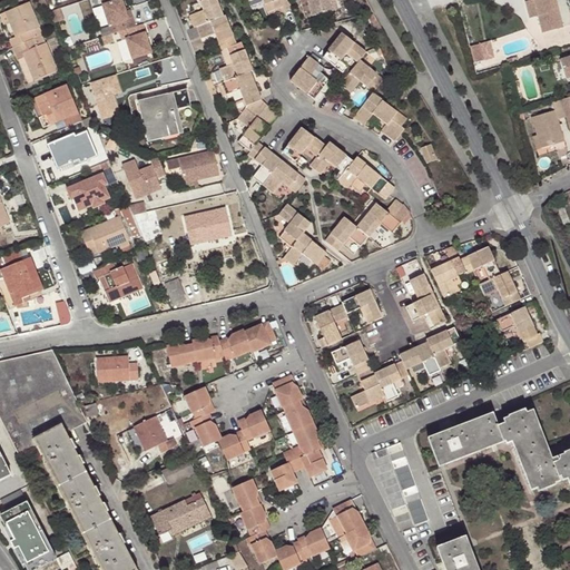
[(109,25),(129,18),(123,0),(115,0),(102,3),(109,25)]
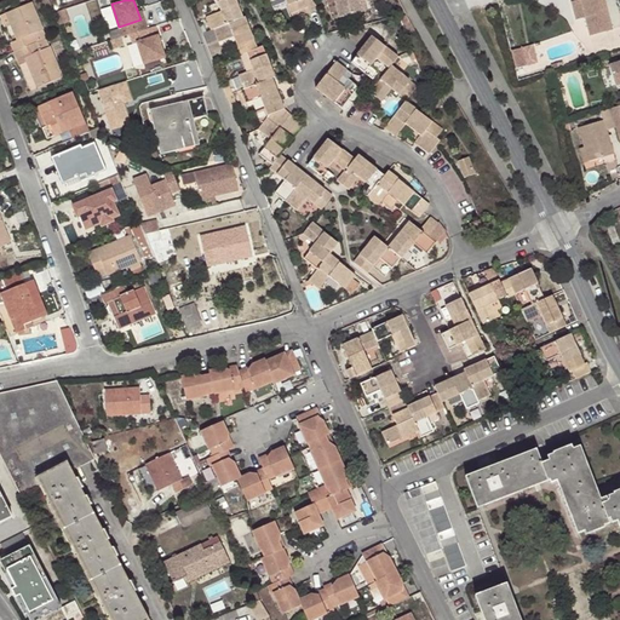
[(235,0),(217,0),(222,11),(206,17),(211,30),(213,29),(242,18),(235,0)]
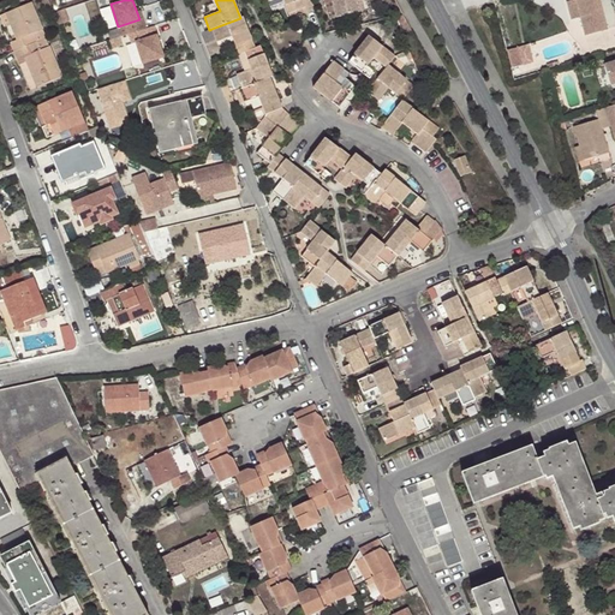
[(266,0),(284,0),(288,11),(304,5),(305,11),(314,9),(310,0),(266,0)]
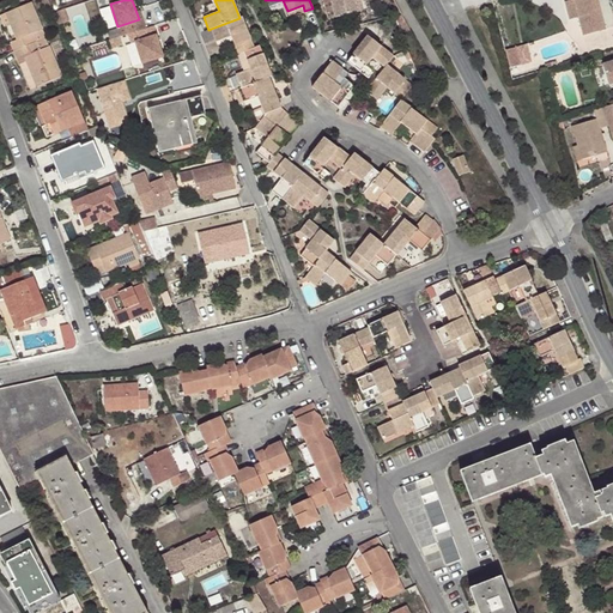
[(357,11),(354,0),(331,0),(335,17),(357,11)]
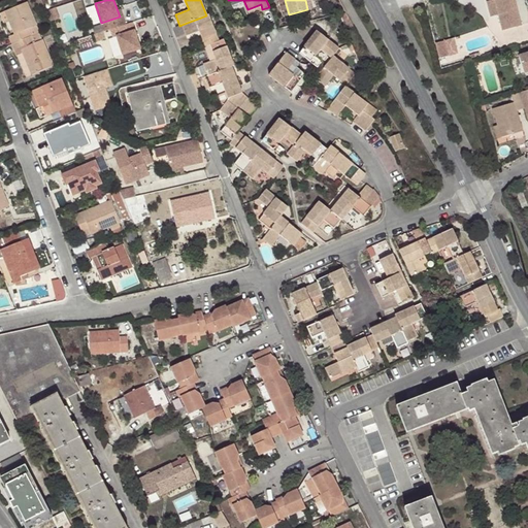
[(492,17),(499,14),(494,0),(493,0),(492,1),(488,2),(492,17)]
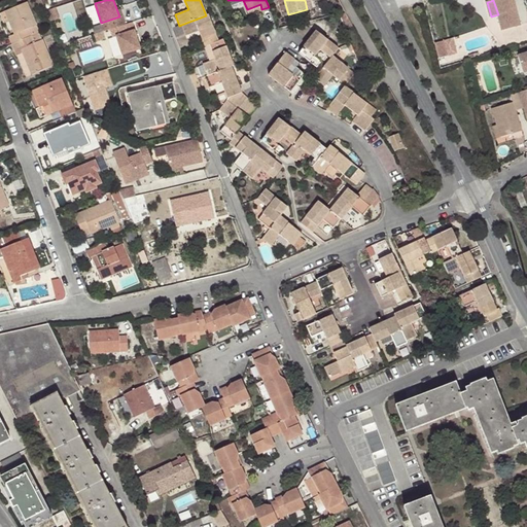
[(492,0),(493,0),(498,14),(503,30),(522,25),(514,0),(490,0),(491,1),(492,0)]
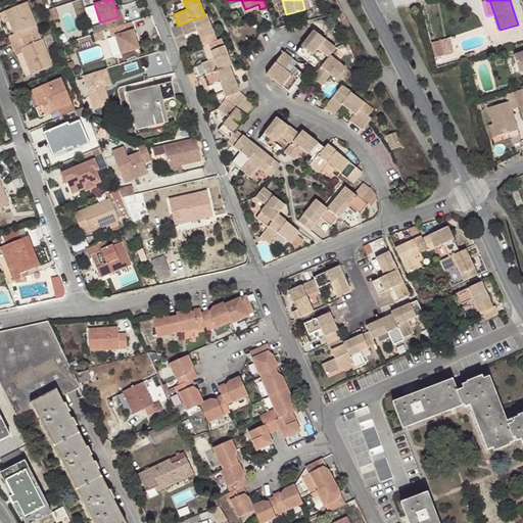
[(9,36),(12,43),(38,32),(26,2),(5,10),(8,20),(14,33),(9,36)]
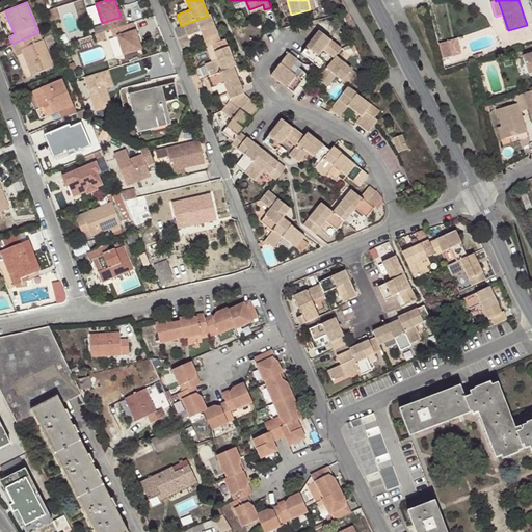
[(0,12),(4,23),(8,21),(5,10),(0,12)]
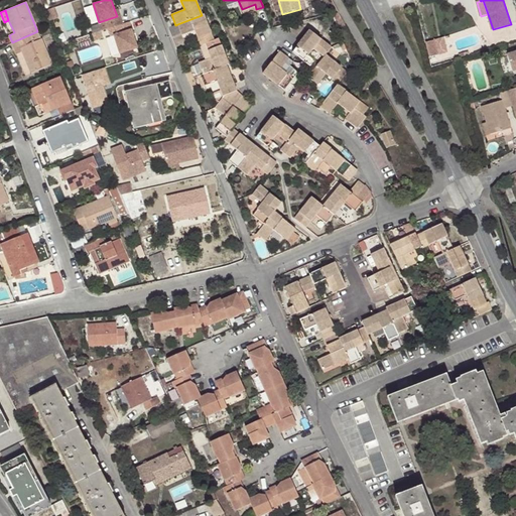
[(202,15),(177,24),(181,35),(195,30),(201,45),(206,43),(213,40),(204,14),(202,15)]
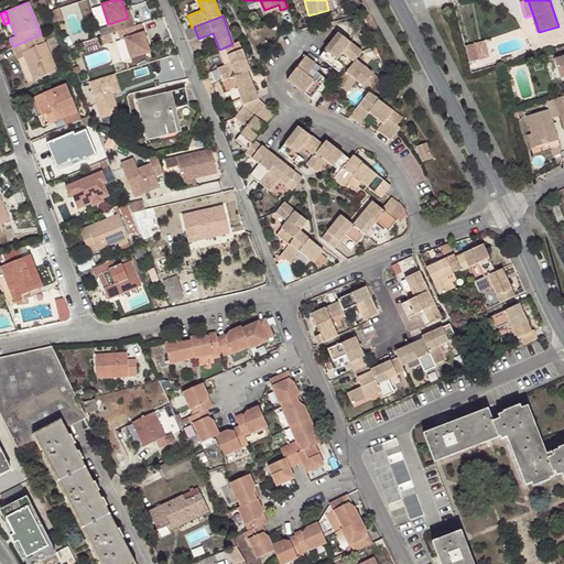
[(136,34),(133,25),(118,30),(120,39),(125,38),(130,57),(150,52),(143,32),(136,34)]
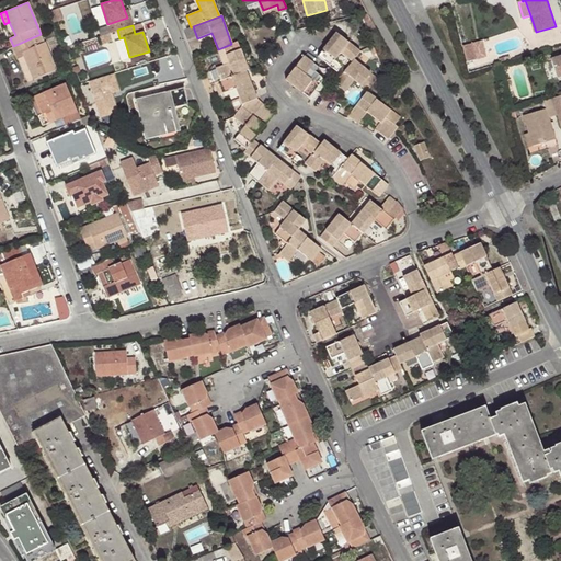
[(336,32),(328,43),(318,55),(330,65),(334,60),(338,55),(342,59),(345,56),(345,57),(351,61),(354,58),(359,50),(336,32)]
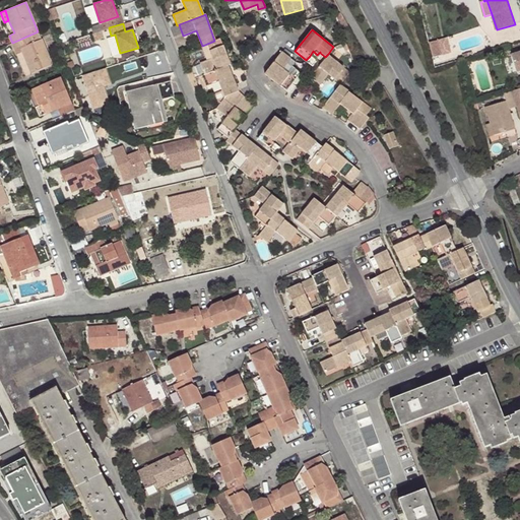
[(52,64),(39,31),(38,31),(12,43),(16,56),(23,53),(31,72),(52,64)]
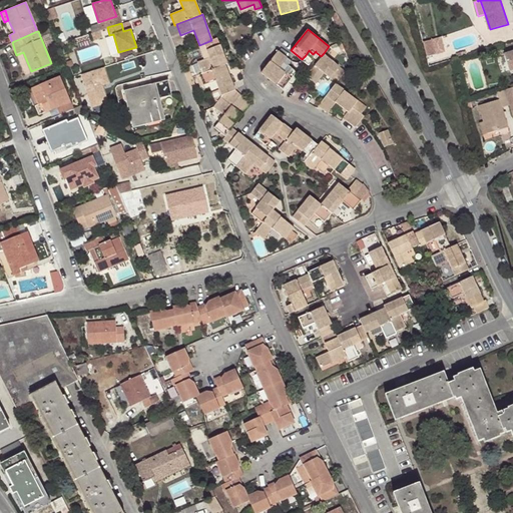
[(211,40),(204,43),(209,56),(197,61),(202,73),(225,64),(226,63),(217,38),(214,39),(211,40)]
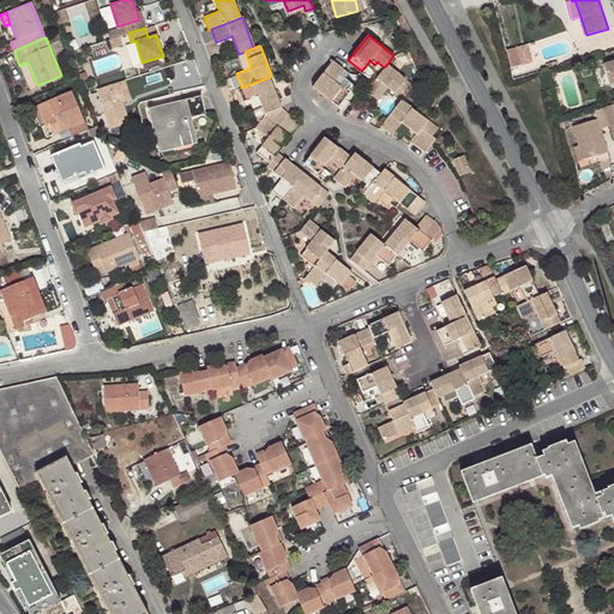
[(398,70),(404,65),(397,55),(390,61),(398,70)]
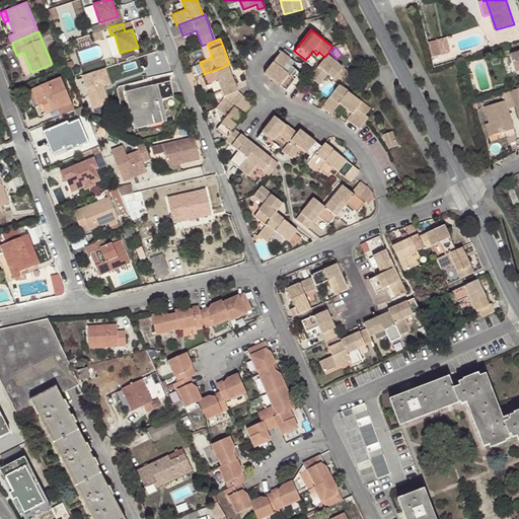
[(289,58),(281,51),(265,73),(286,89),(294,78),(289,75),(285,72),(293,61),(289,58)]
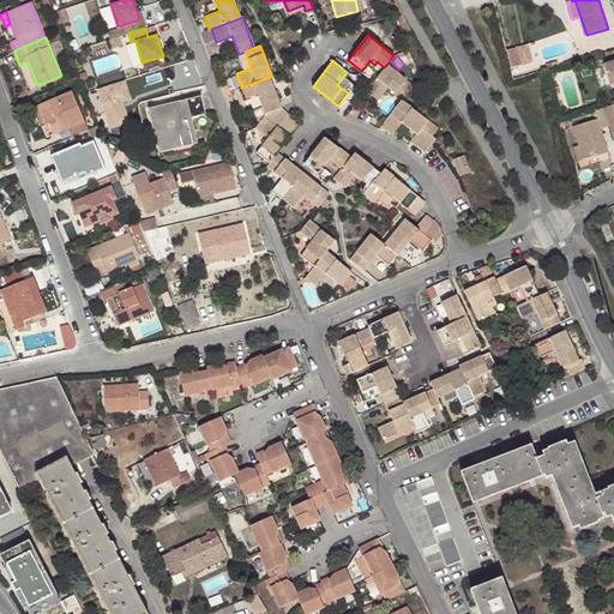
[(387,64),(384,67),(366,90),(378,100),(387,86),(402,98),(413,85),(387,64)]
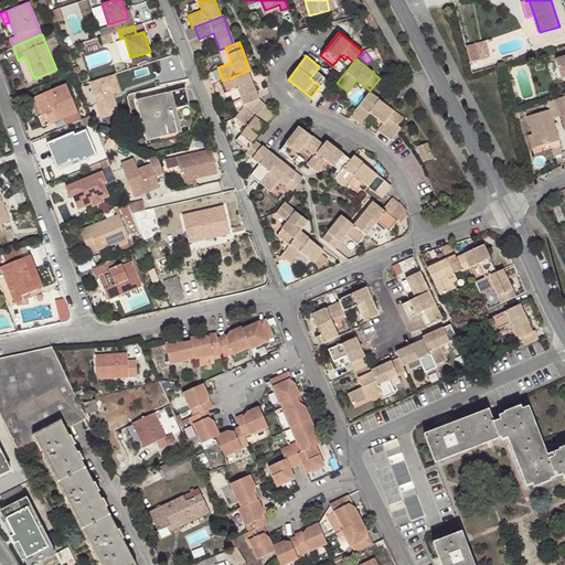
[(337,61),(332,65),(339,71),(343,65),(342,65),(340,63),(337,61)]
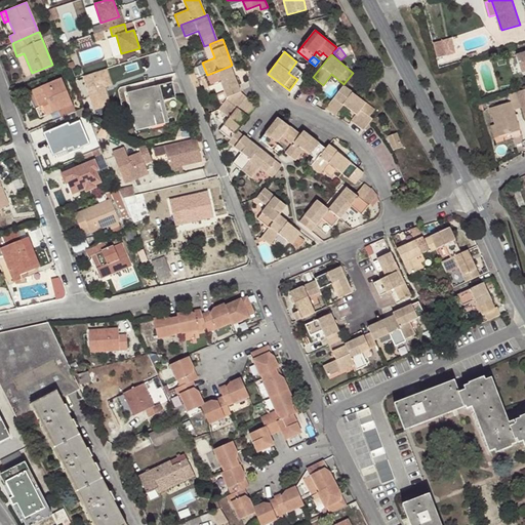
[(207,75),(205,75),(208,86),(220,81),(227,97),(240,91),(237,84),(231,66),(207,75)]
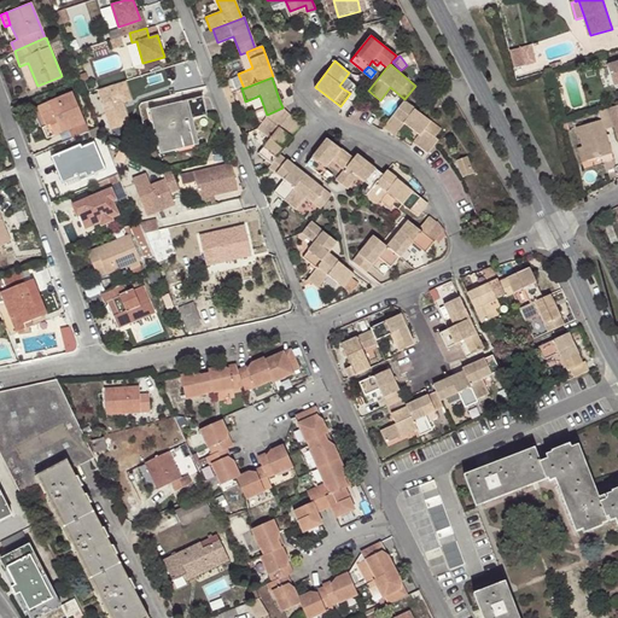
[(124,79),(97,87),(110,128),(128,122),(122,100),(130,98),(124,79)]
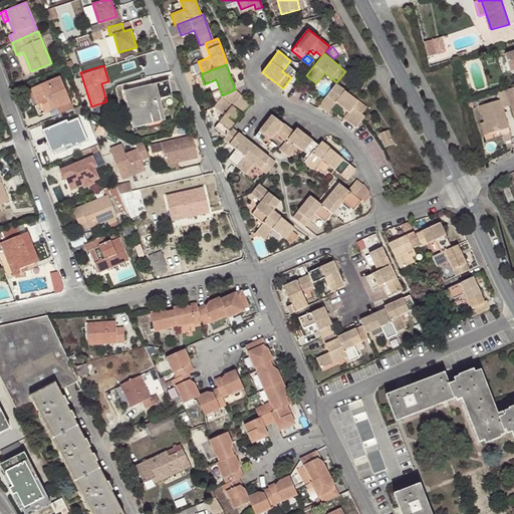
[(286,74),(291,77),(296,71),(291,67),(289,70),(286,74)]
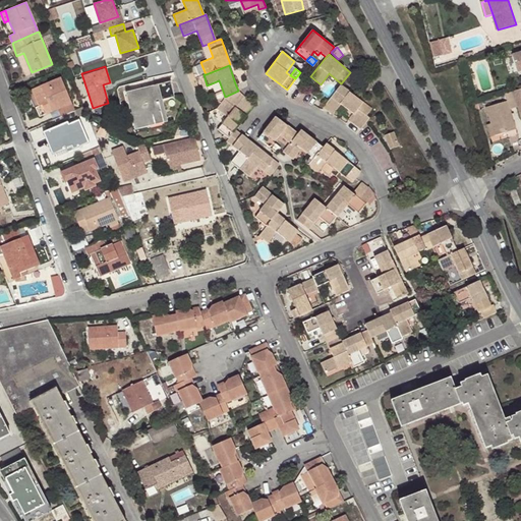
[(71,102),(61,76),(33,89),(39,106),(36,107),(40,116),(71,102)]
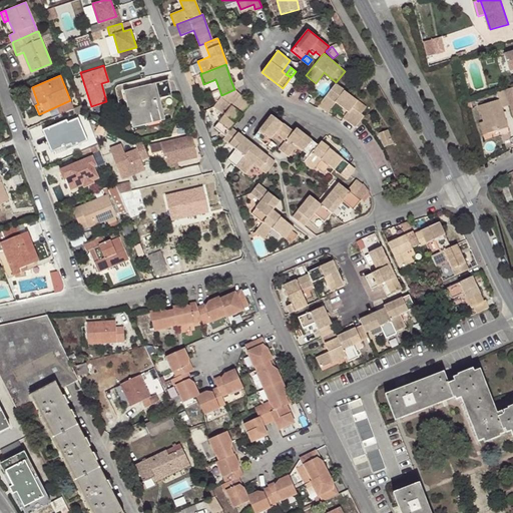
[(191,77),(187,78),(195,99),(199,97),(191,77)]
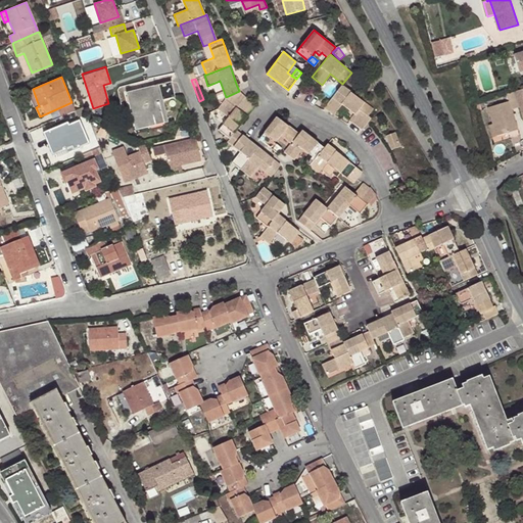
[(172,81),(154,85),(162,119),(139,125),(136,112),(132,113),(136,129),(169,122),(162,99),(175,96),(172,81)]
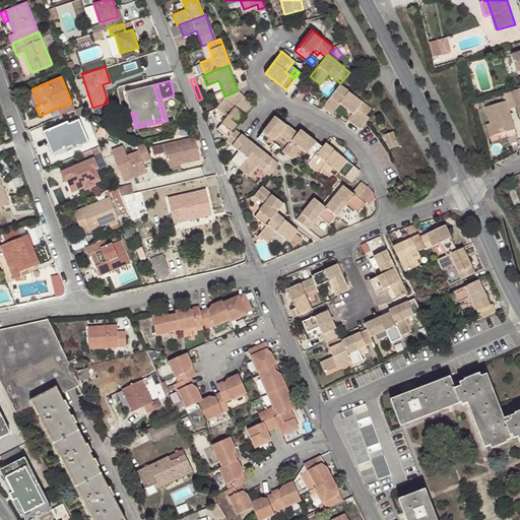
[(362,102),(340,83),(323,107),(331,114),(339,103),(352,114),(356,108),(362,102)]
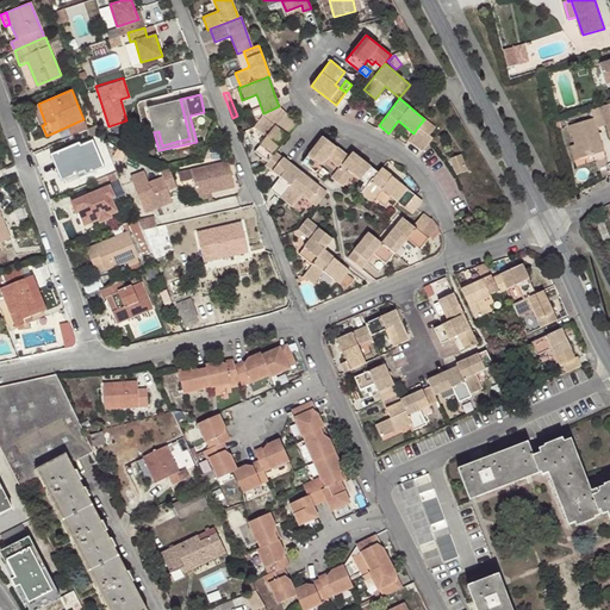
[(190,138),(180,99),(148,107),(154,132),(159,131),(162,145),(190,138)]
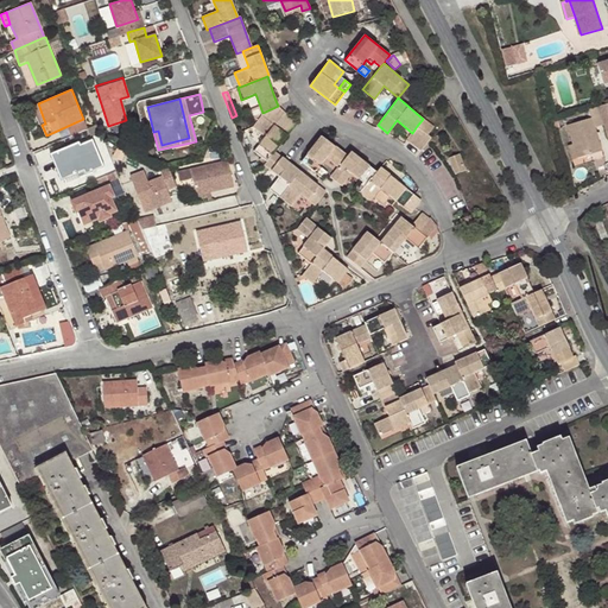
[(279,119),(284,112),(278,106),(263,113),(261,114),(274,125),(279,119)]
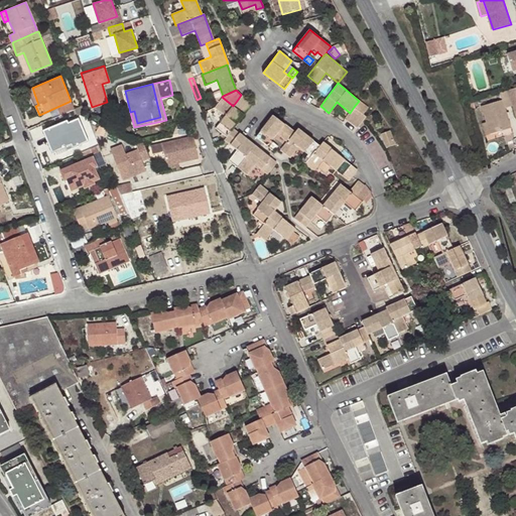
[(514,106),(510,91),(502,93),(504,100),(483,106),(488,123),(492,135),(513,128),(507,108),(514,106)]
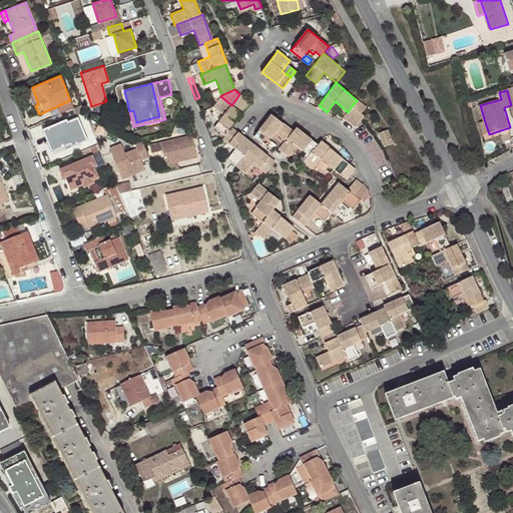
[(246,108),(250,103),(239,94),(235,100),(246,108)]
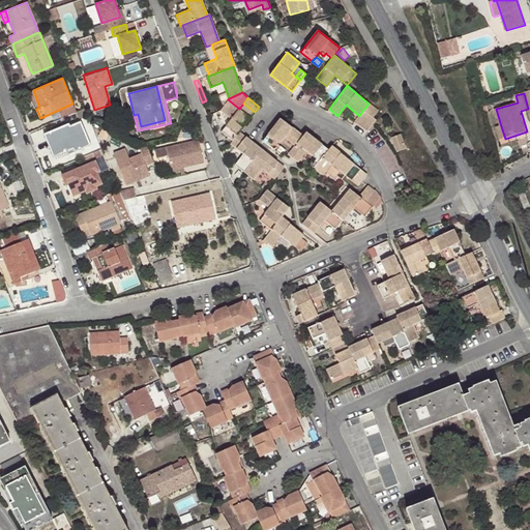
[(228,99),(221,110),(231,118),(222,131),(233,140),(239,131),(251,118),(239,109),(228,99)]
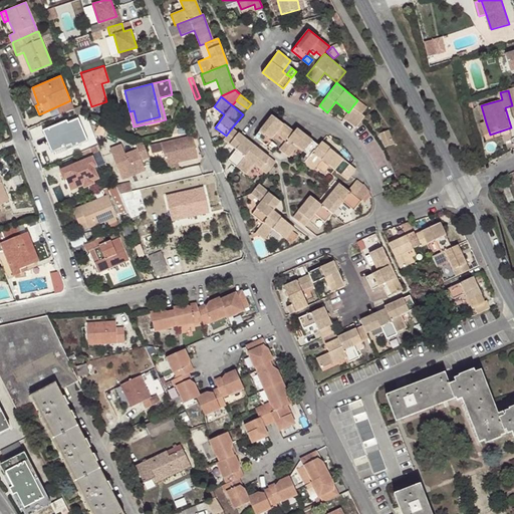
[(243,114),(247,108),(236,100),(232,105),(243,114)]
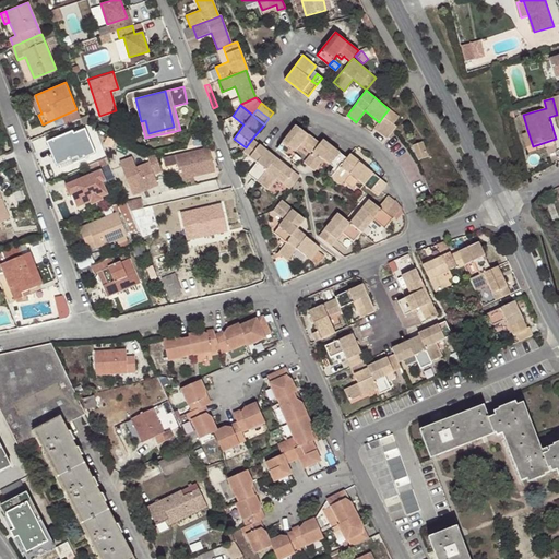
[(92,122),(88,115),(81,118),(84,126),(92,122)]
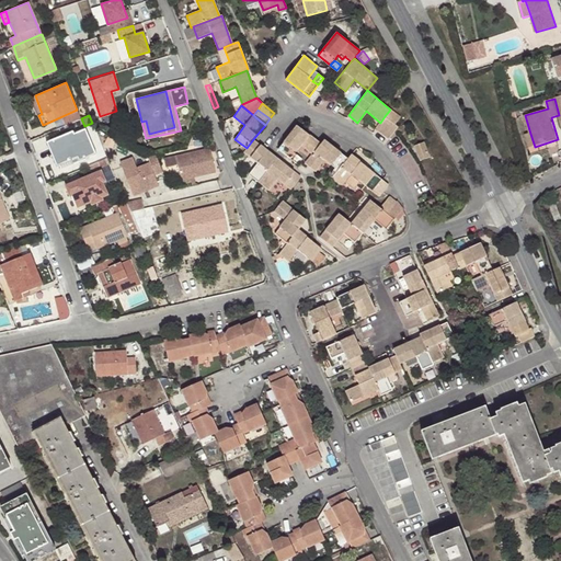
[(375,128),(381,134),(391,121),(385,116),(380,123),(375,128)]
